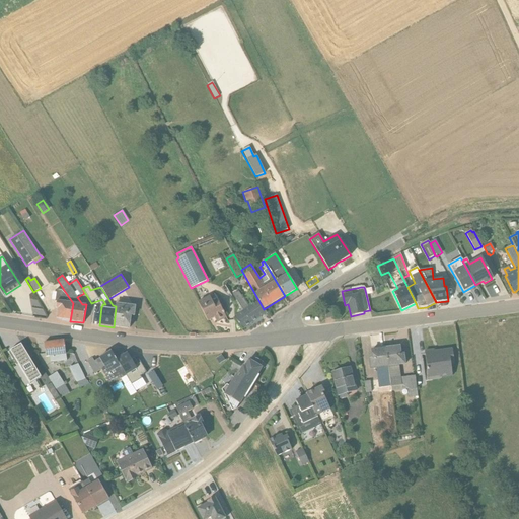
[(64,290),(57,289),(55,301),(56,301),(56,309),(58,309),(57,319),(70,321),(73,303),(64,290)]
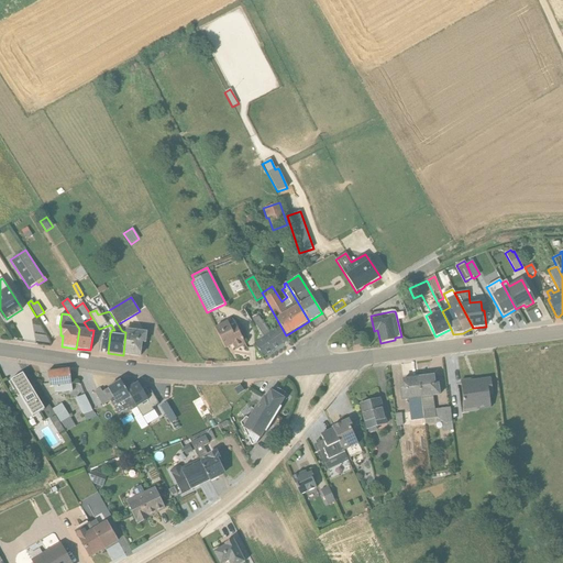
[(255,345),(263,357),(288,340),(280,326),(271,333),(258,316),(256,316),(252,319),(264,339),(255,345)]
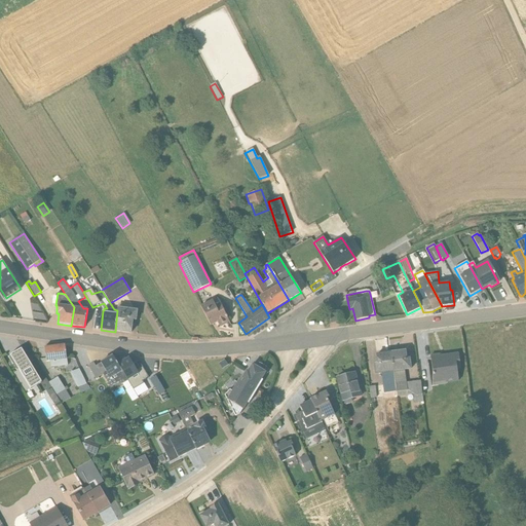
[(200,306),(210,326),(217,323),(220,328),(229,323),(222,307),(223,307),(219,299),(217,298),(200,306)]
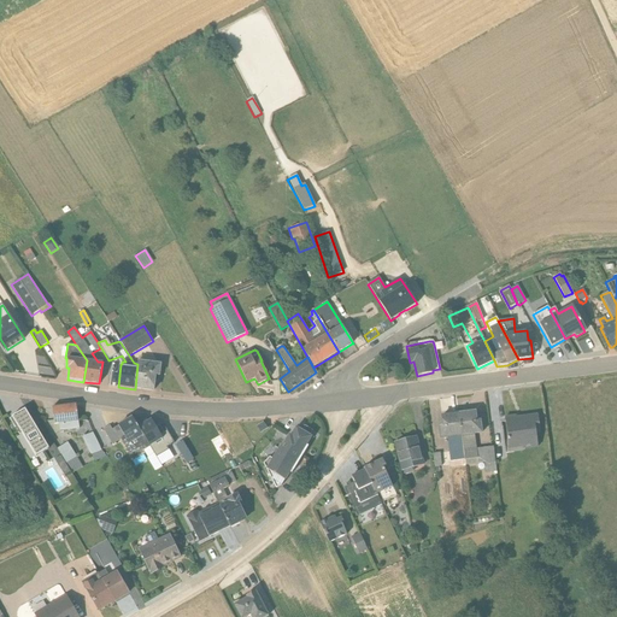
[(156,363),(154,359),(139,357),(135,389),(153,392),(154,382),(158,383),(162,364),(156,363)]
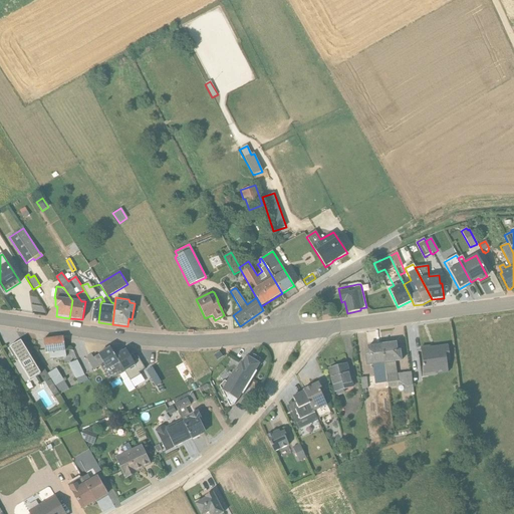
[(322,316),(329,315),(328,305),(321,306),(322,316)]
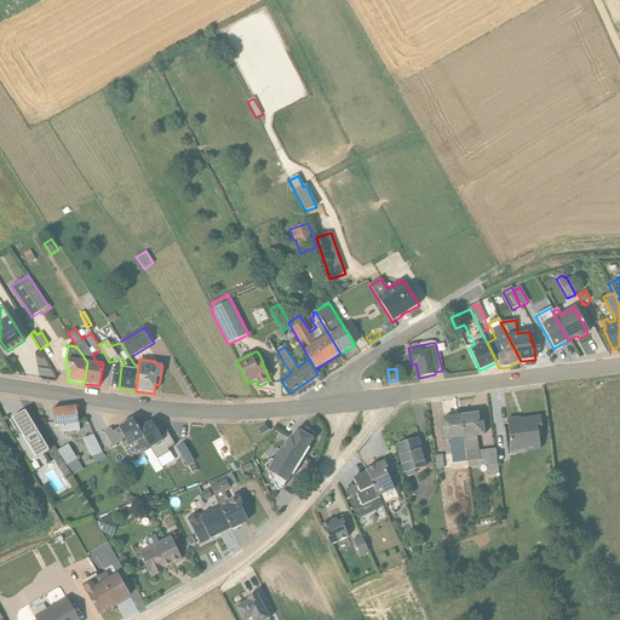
[(76,407),(52,411),(55,426),(58,426),(59,434),(80,431),(76,407)]
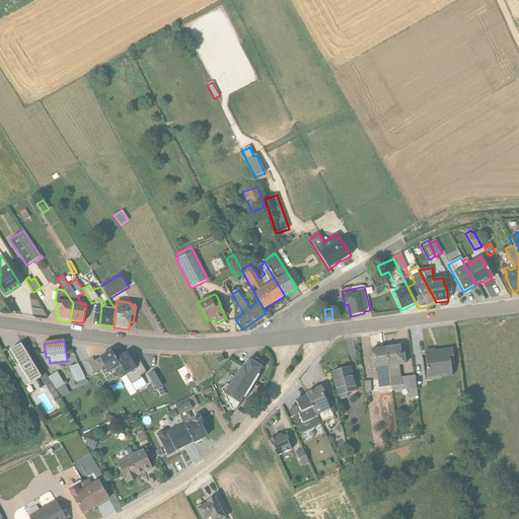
[(21,345),(8,353),(10,357),(8,359),(10,363),(13,362),(16,366),(18,365),(30,384),(41,377),(21,345)]
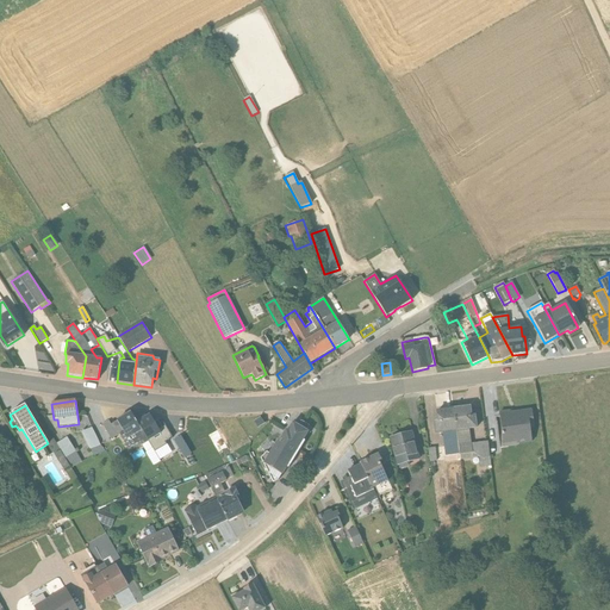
[(477,430),(475,416),(472,416),(471,406),(453,409),(460,461),(473,459),(473,458),(479,458),(480,468),(491,467),(487,442),(471,444),(470,430),(477,430)]
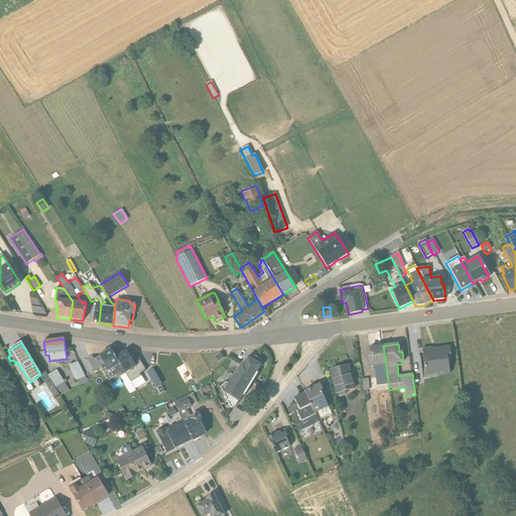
[(389,390),(383,346),(368,348),(369,357),(366,358),(367,368),(374,367),(375,378),(362,380),(364,395),(372,394),(371,390),(375,390),(375,392),(389,390)]
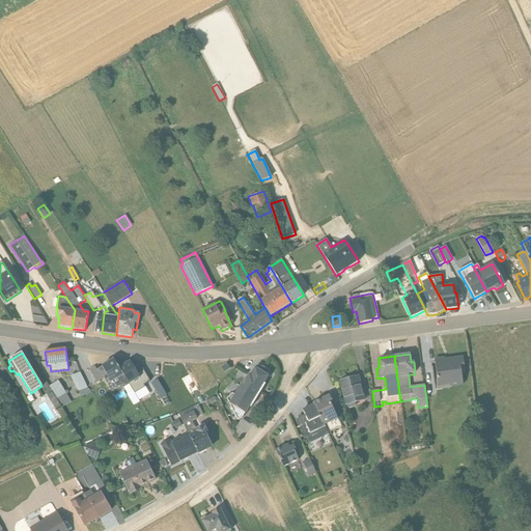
[(463,358),(444,360),(444,359),(435,360),(439,390),(450,389),(450,388),(463,386),(462,372),(465,371),(463,358)]
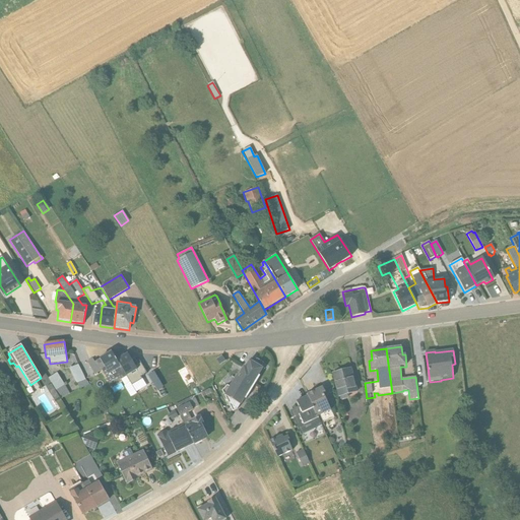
[(111,352),(100,360),(106,369),(102,371),(109,382),(119,376),(121,379),(121,380),(124,386),(130,383),(117,361),(111,352)]
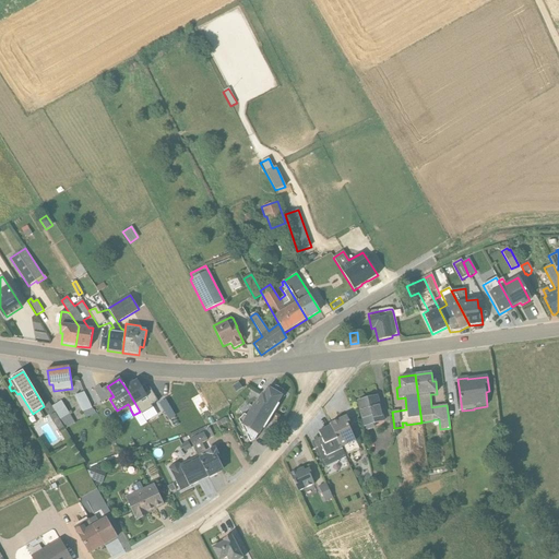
[(152,408),(151,405),(157,402),(146,383),(141,387),(137,380),(126,388),(140,412),(141,415),(152,408)]
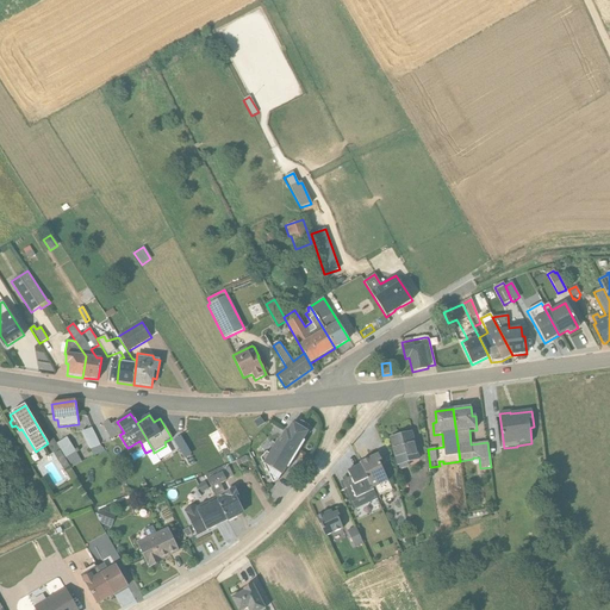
[(275,446),(296,458),(305,442),(303,441),(307,433),(302,428),(304,423),(300,422),(298,422),(294,424),(293,423),(287,431),(286,430),(279,441),(278,441),(275,446)]
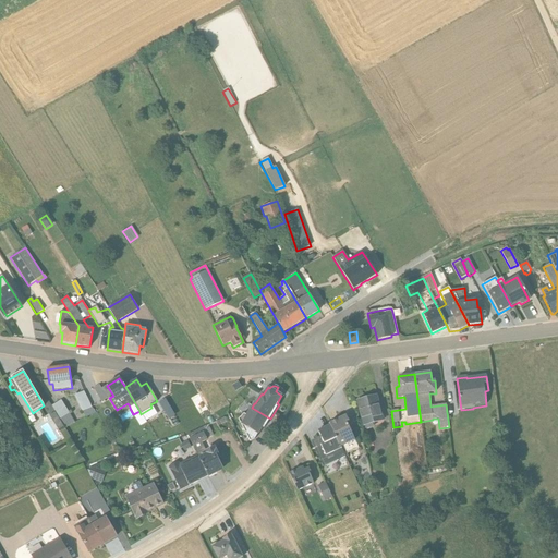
[(84,391),(74,396),(82,412),(85,419),(96,413),(92,408),(84,391)]
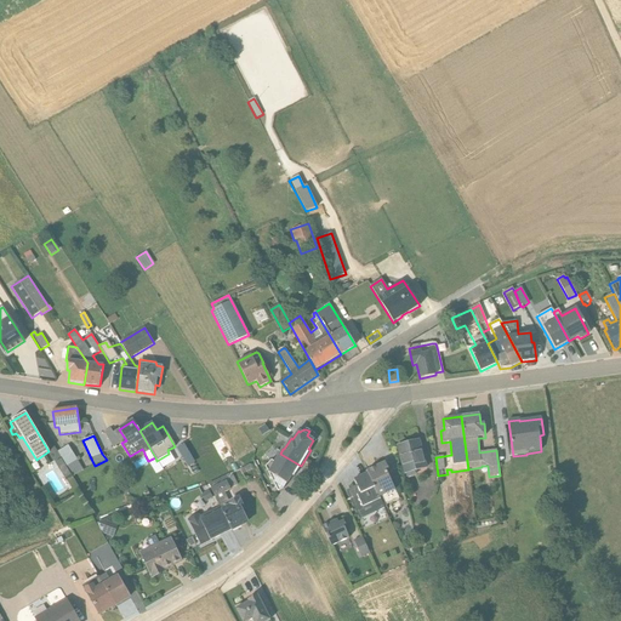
[(186,440),(178,445),(189,463),(197,459),(186,440)]
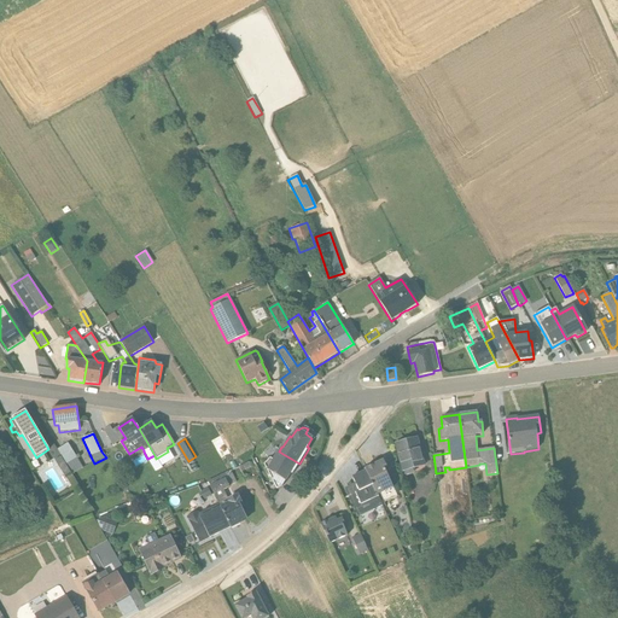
[(414,468),(424,466),(417,439),(395,444),(404,476),(415,473),(414,468)]
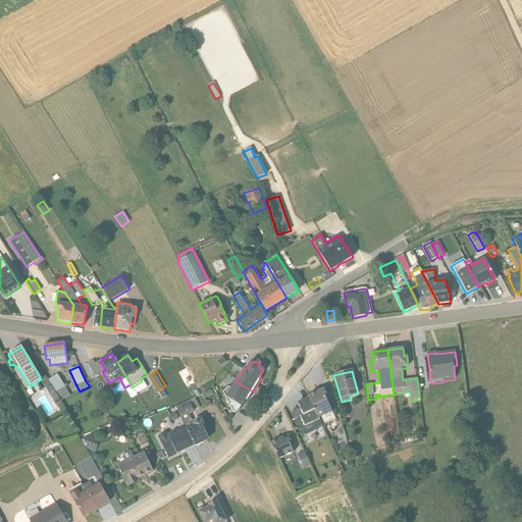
[(69,396),(57,374),(48,380),(61,401),(69,396)]
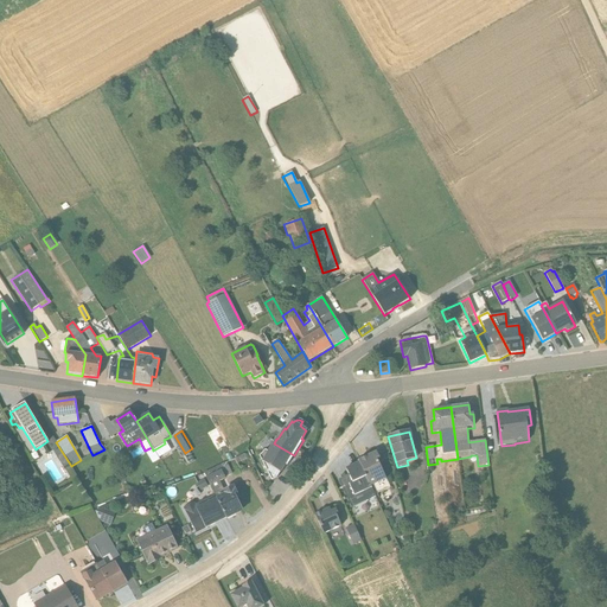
[(294,455),(274,443),(268,452),(264,451),(259,457),(272,481),(276,478),(285,466),(287,467),(294,455)]
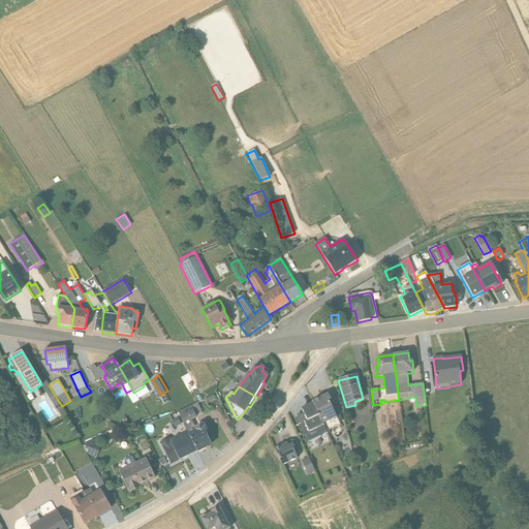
[(58,402),(52,391),(45,395),(53,405),(58,402)]
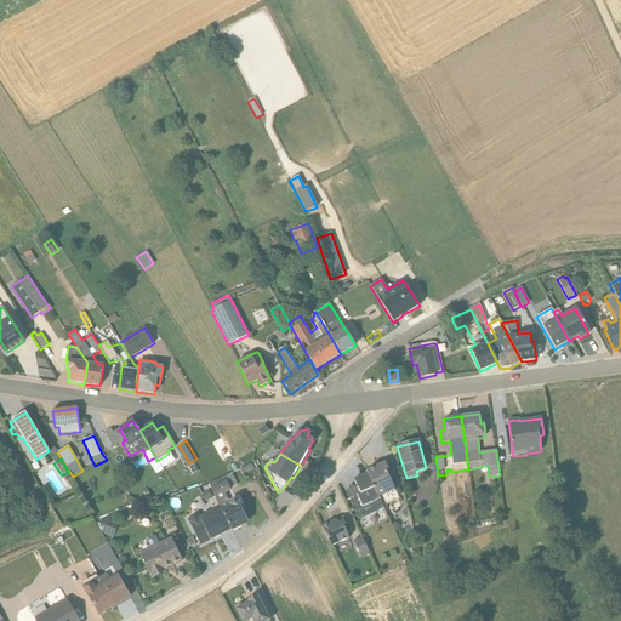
[(391,476),(385,463),(366,472),(383,506),(399,500),(388,478),(391,476)]
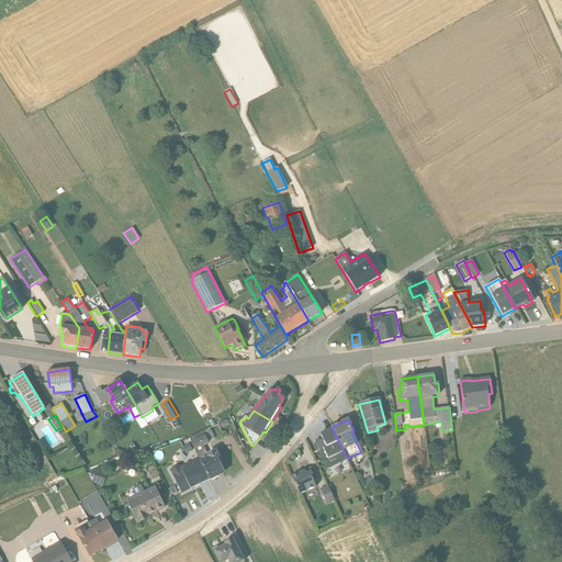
[(217,425),(220,430),(228,425),(225,420),(217,425)]
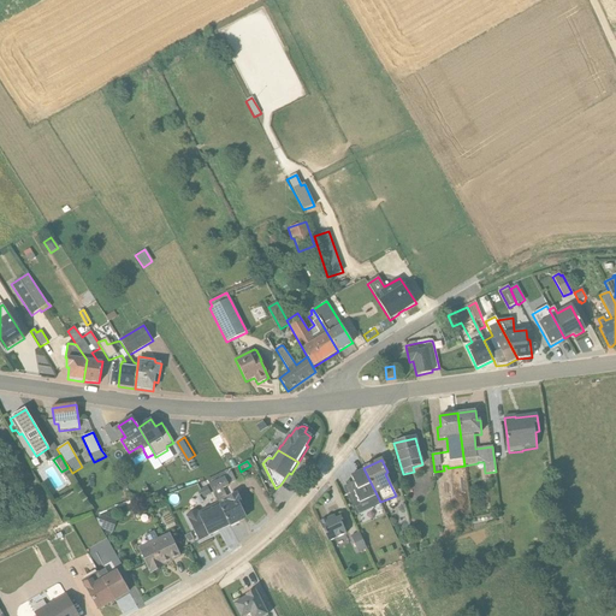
[(343,489),(356,516),(381,504),(380,502),(363,468),(362,468),(363,471),(350,477),(354,484),(343,489)]
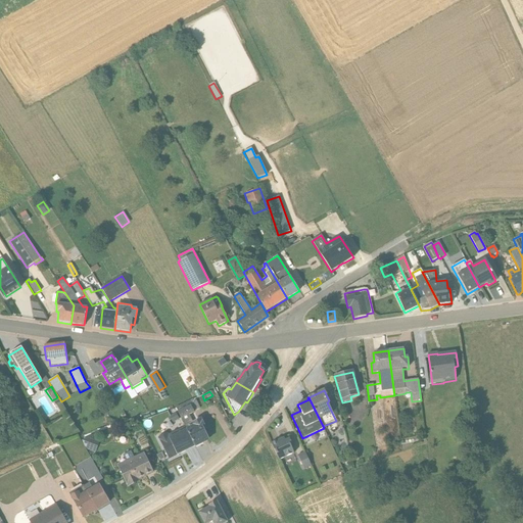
[(200,409),(194,398),(176,408),(185,427),(195,446),(209,439),(204,430),(206,429),(201,418),(193,422),(189,416),(194,414),(193,412),(200,409)]
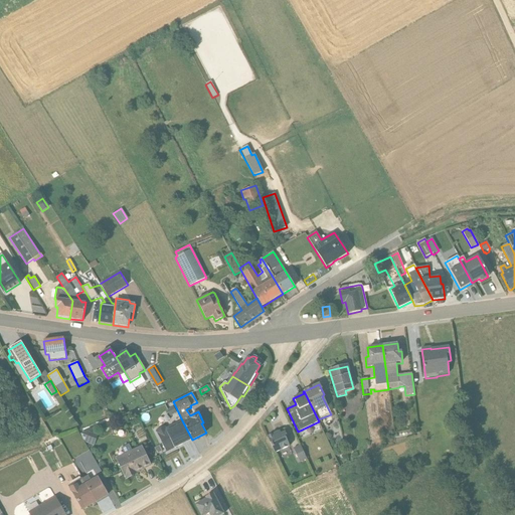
[(165,426),(155,432),(166,453),(192,440),(182,420),(166,428),(165,426)]
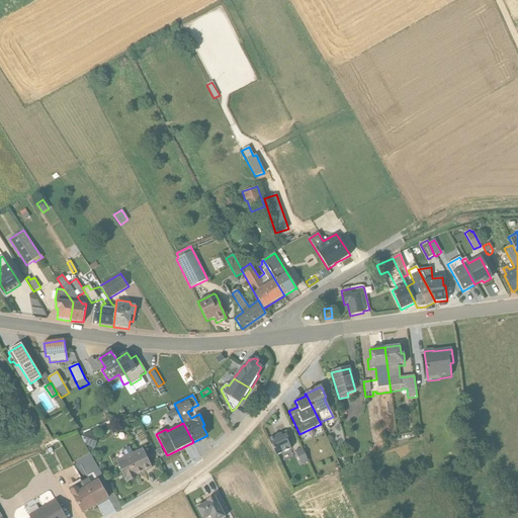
[(275,456),(291,449),(288,442),(289,441),(286,435),(282,436),(281,434),(268,440),(275,456)]
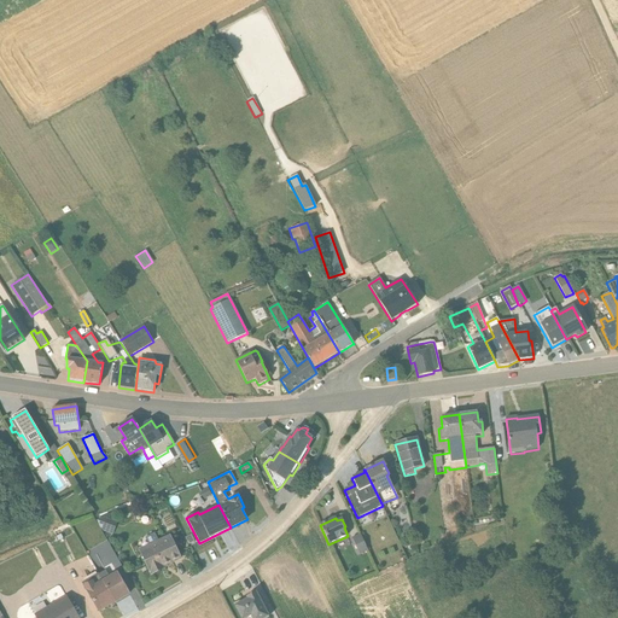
[(111,532),(115,523),(104,519),(100,529),(111,532)]
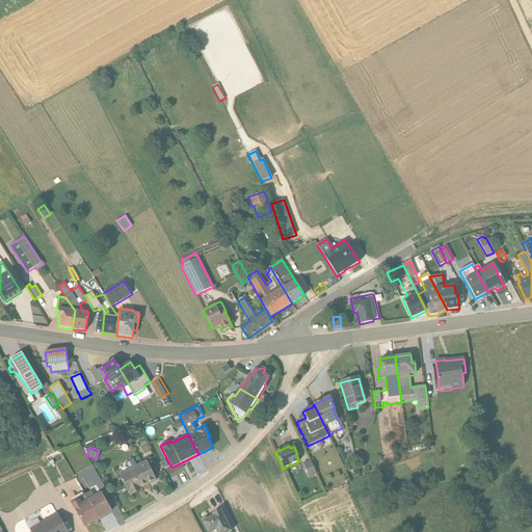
[(156,482),(147,460),(135,466),(132,459),(124,463),(127,470),(118,474),(129,497),(142,490),(142,488),(156,482)]
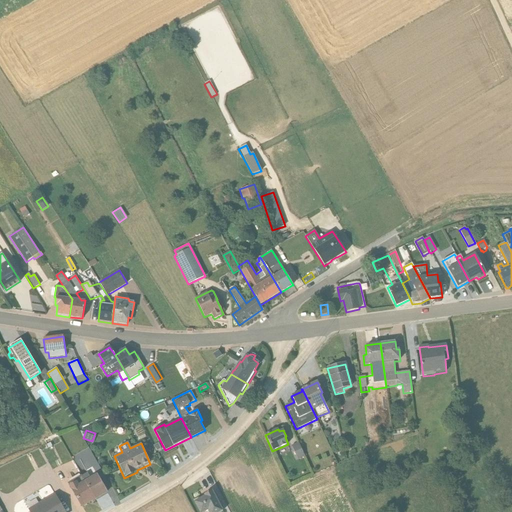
[(305,457),(298,443),(291,446),(298,460),(305,457)]
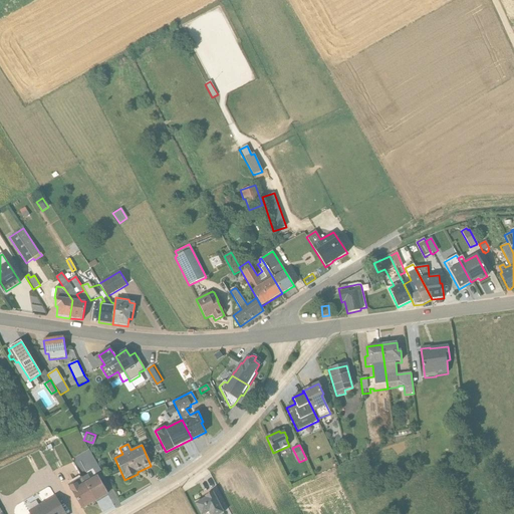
[(87,475),(81,478),(95,502),(107,495),(97,476),(90,480),(87,475)]
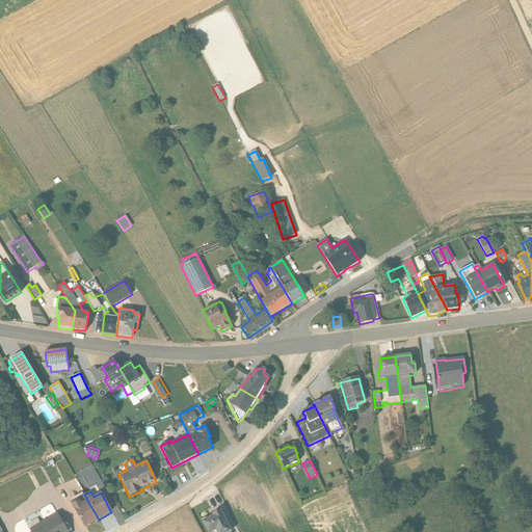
[(99,520),(84,495),(71,503),(84,528),(99,520)]
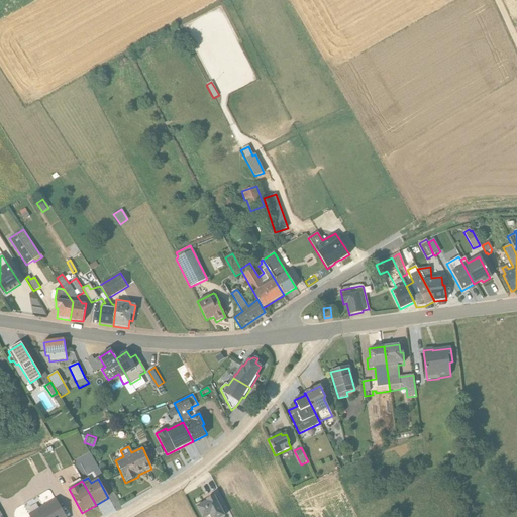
[(206,502),(196,507),(200,516),(222,516),(224,516),(214,496),(205,500),(206,502)]
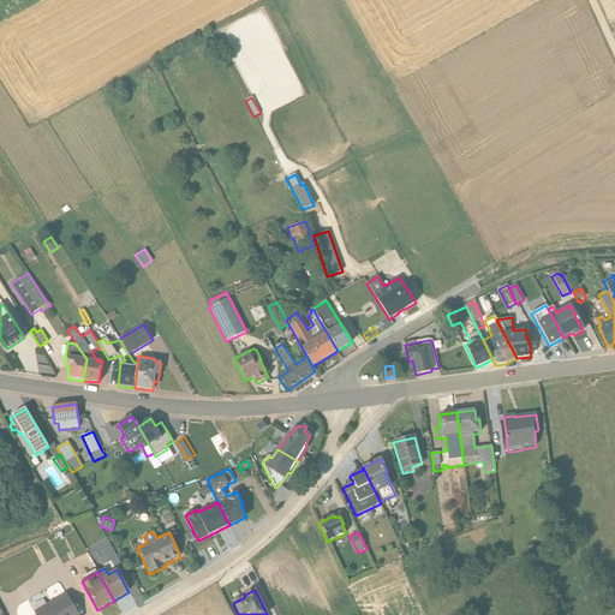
[(34,614),(78,614),(66,593),(34,613),(34,614)]
